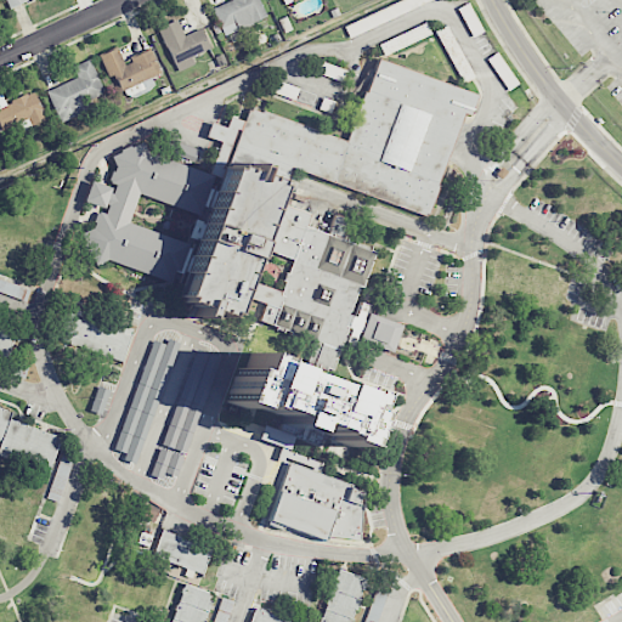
[(224,0),(213,4),(222,34),(266,20),(259,0),(224,0)]
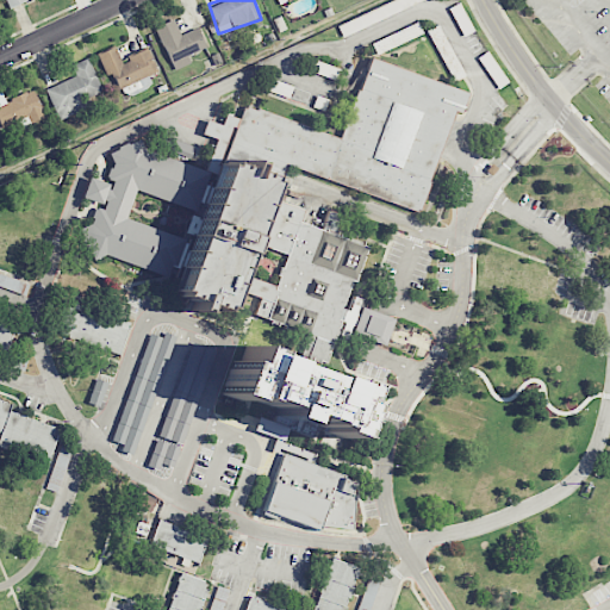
[(425,0),(393,0),(337,24),(342,36),(425,0)]
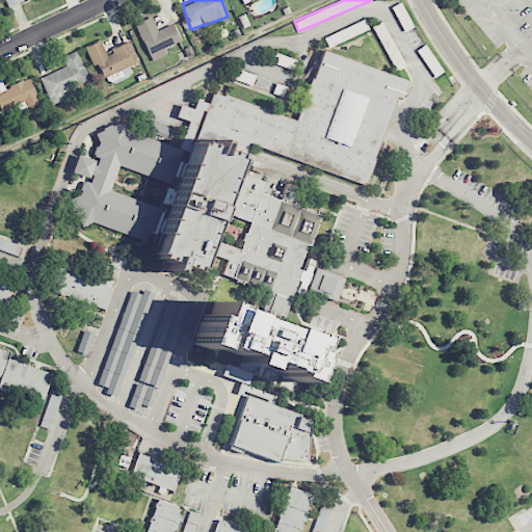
[(150,61),(166,55),(163,48),(180,42),(173,24),(157,30),(152,17),(135,23),(150,61)]
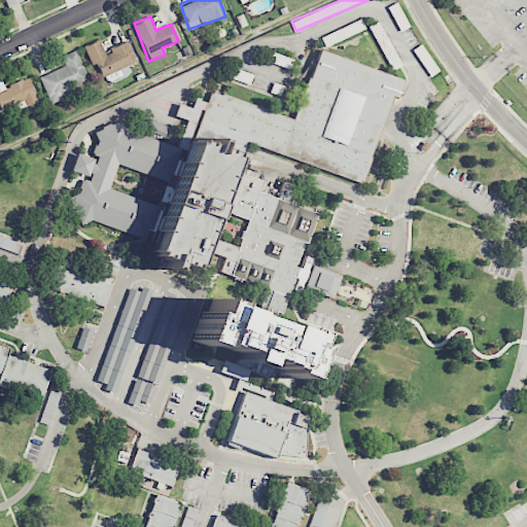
[(374,32),(377,44),(387,40),(383,29),(374,32)]
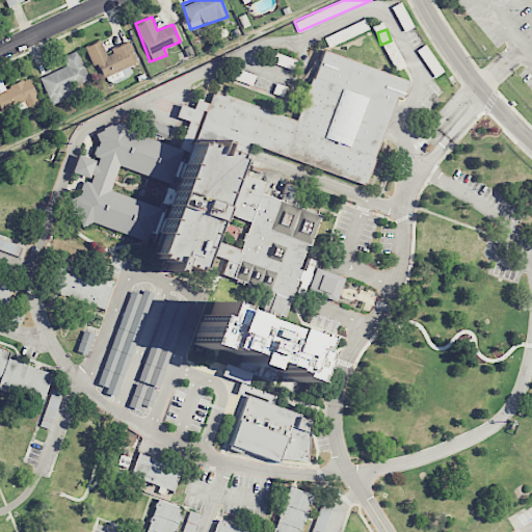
[(51,101),(91,82),(77,50),(62,57),(67,67),(41,78),(51,101)]
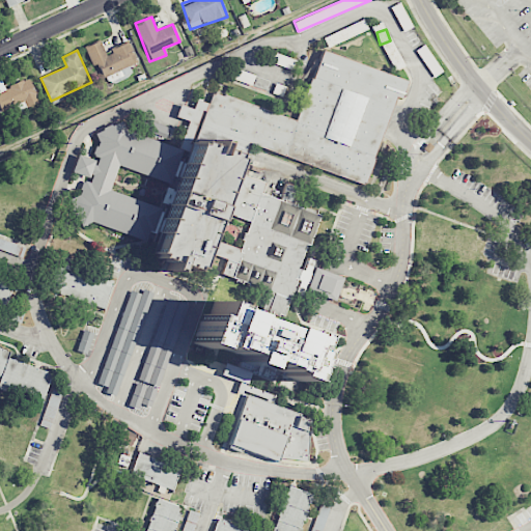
[(159,235),(148,231),(145,242),(91,222),(81,227),(67,198),(78,194),(83,180),(90,183),(99,158),(92,156),(98,141),(94,133),(121,120),(127,131),(182,150),(177,161),(185,163),(194,138),(212,89),(295,119),(309,78),(312,79),(323,50),(407,81),(399,100),(394,98),(372,158),(374,158),(365,184),(363,183),(362,185),(249,142),(238,173),(264,183),(260,193),(319,215),(282,317),(268,312),(264,322),(292,332),(294,328),(311,334),(305,351),(310,353),(299,383),(282,378),(284,372),(276,369),(272,381),(236,368),(239,364),(236,363),(240,356),(211,344),(208,350),(192,343),(202,313),(207,315),(214,299),(229,304),(228,309),(257,319),(268,291),(220,274),(225,259),(214,255),(208,269),(196,264),(193,272),(150,256),(159,235)]
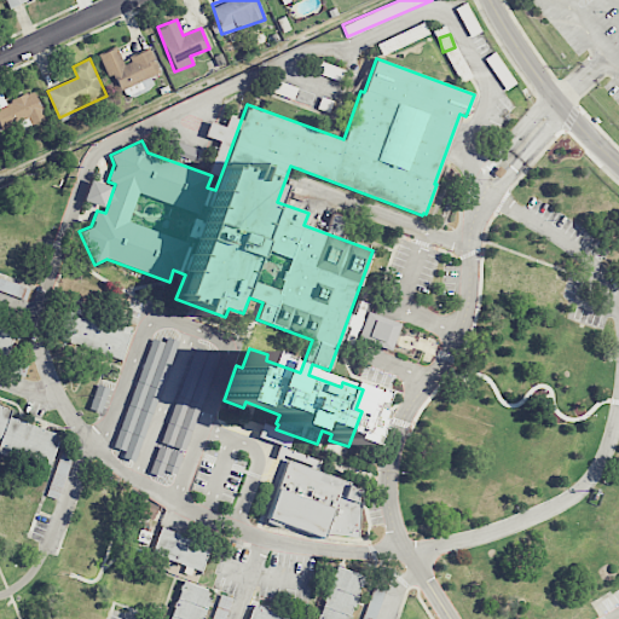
[(0,123),(4,132),(29,119),(35,129),(50,122),(33,91),(4,105),(4,104),(0,105),(0,123)]
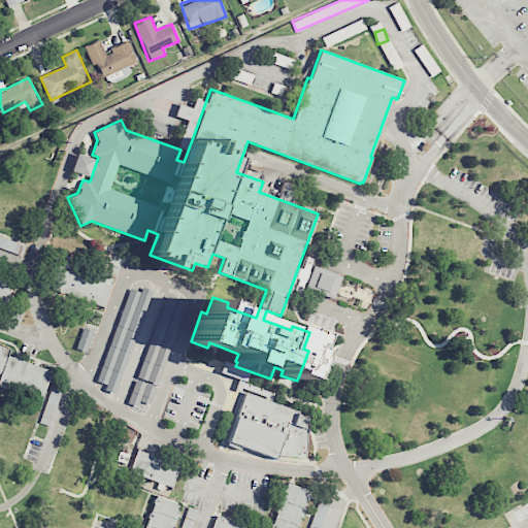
[(0,248),(23,255),(27,243),(0,235),(0,248)]
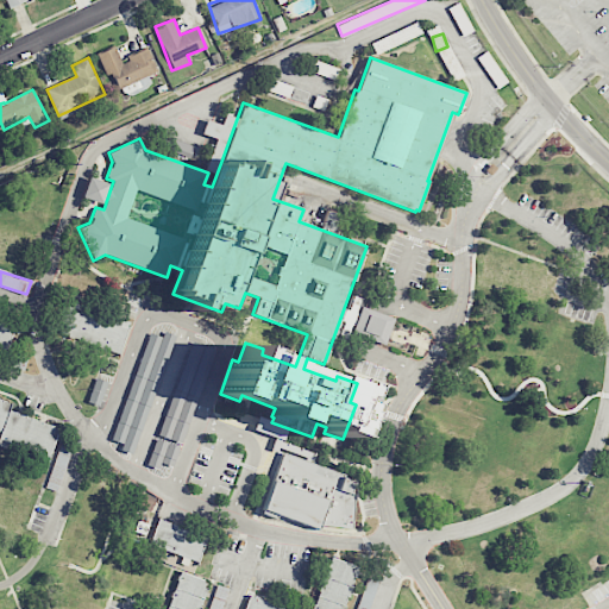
[(119,355),(55,331),(67,299),(131,321),(119,355)]
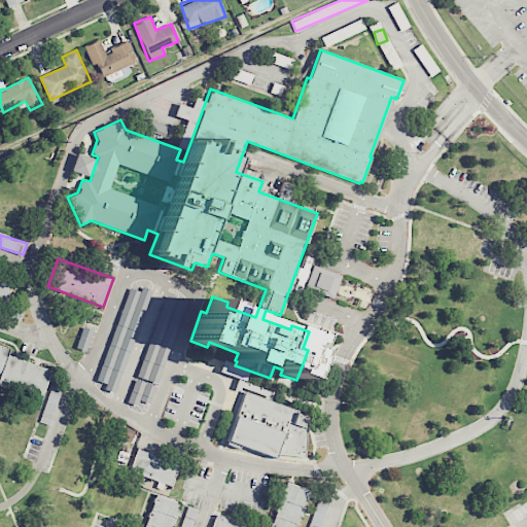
[(340,275),(312,266),(304,288),(331,299),(340,275)]
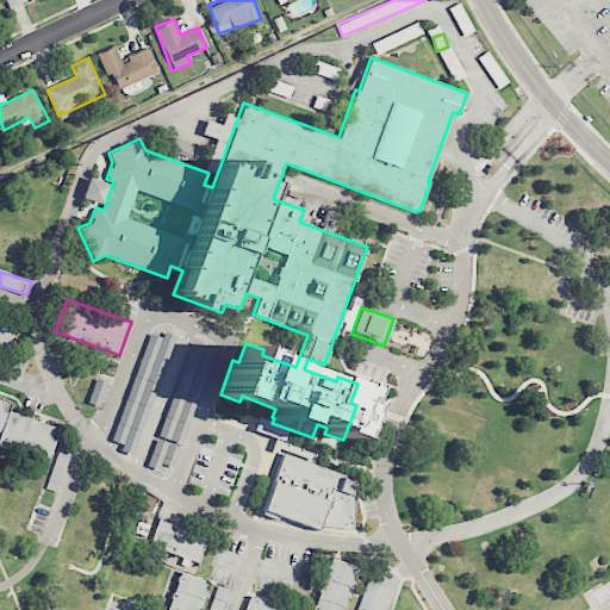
[(0,358),(0,318),(16,324),(2,359),(0,358)]
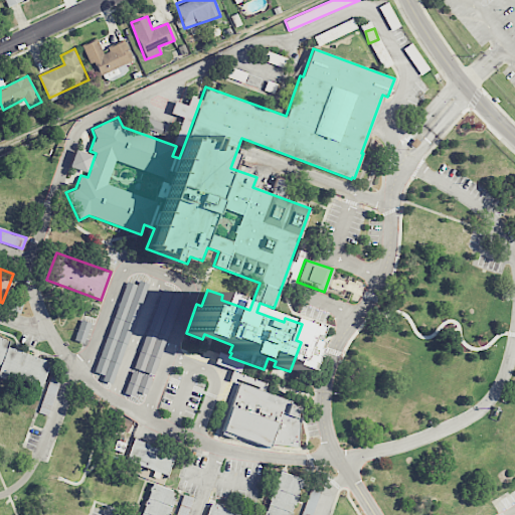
[(126,281),(95,372),(104,375),(102,381),(113,385),(148,284),(139,281),(137,285),(126,281)]
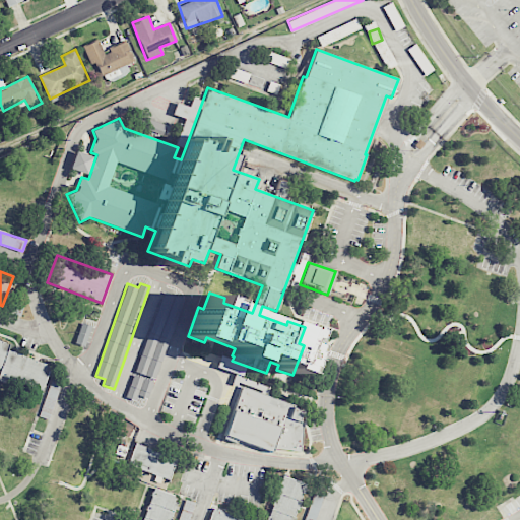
[(156,379),(183,300),(163,293),(135,372),(156,379)]
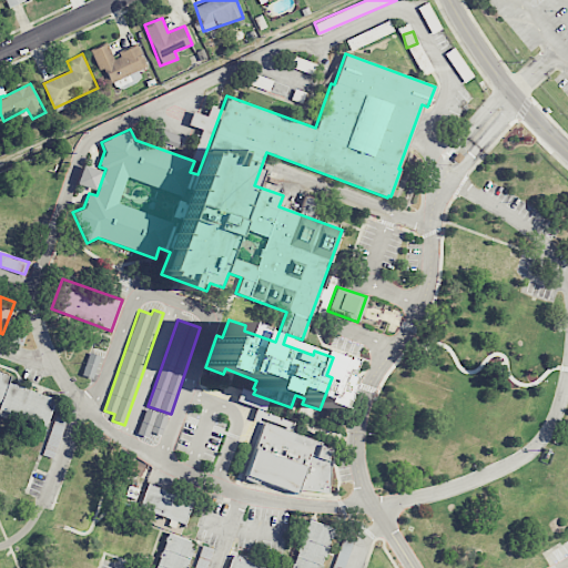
[(81,375),(92,379),(101,356),(90,353),(81,375)]
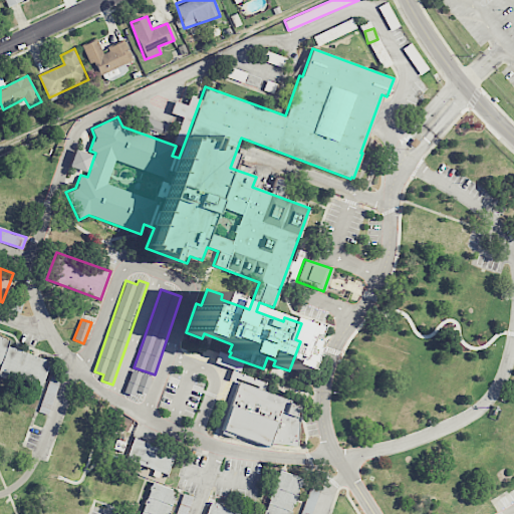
[(0,377),(0,336),(9,340),(7,345),(50,361),(39,392),(0,377)]
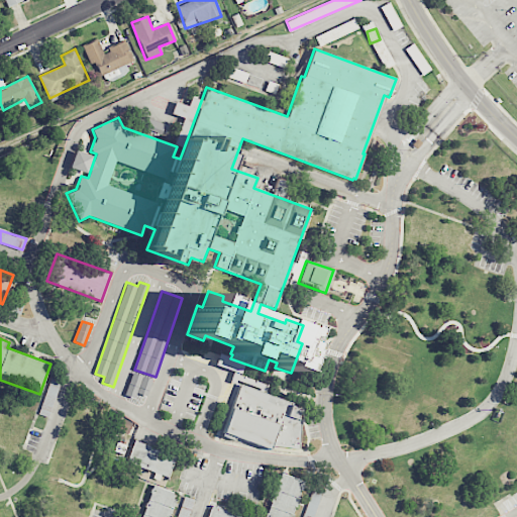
[(152,379),(132,372),(125,395),(135,399),(137,393),(147,396),(152,379)]
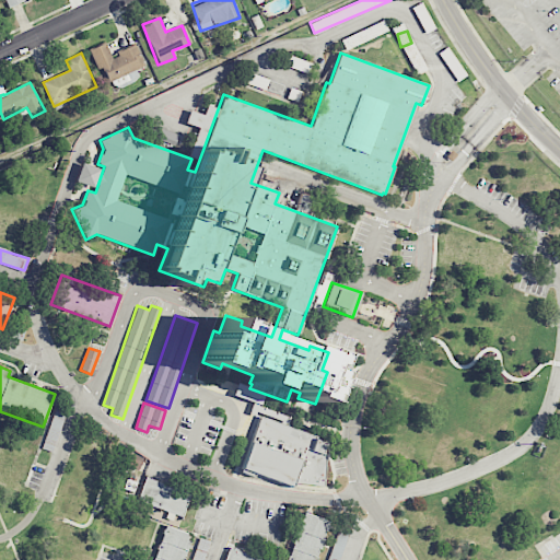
[(67,409),(56,405),(43,446),(54,451),(67,409)]
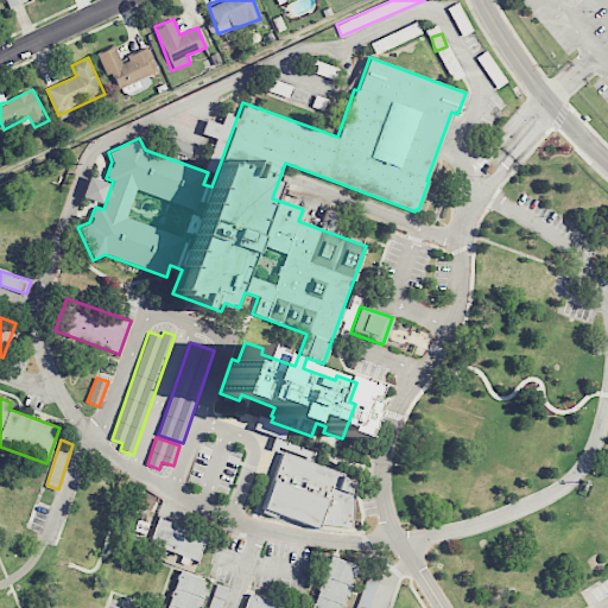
[(349,494),(353,494),(350,527),(317,525),(316,529),(276,514),(274,518),(260,513),(282,453),(343,474),(342,477),(354,481),(349,494)]
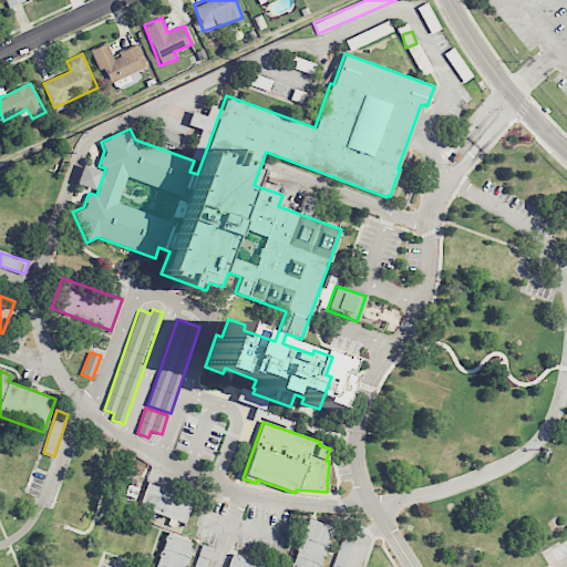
[(137,507),(146,483),(192,500),(183,524),(137,507)]
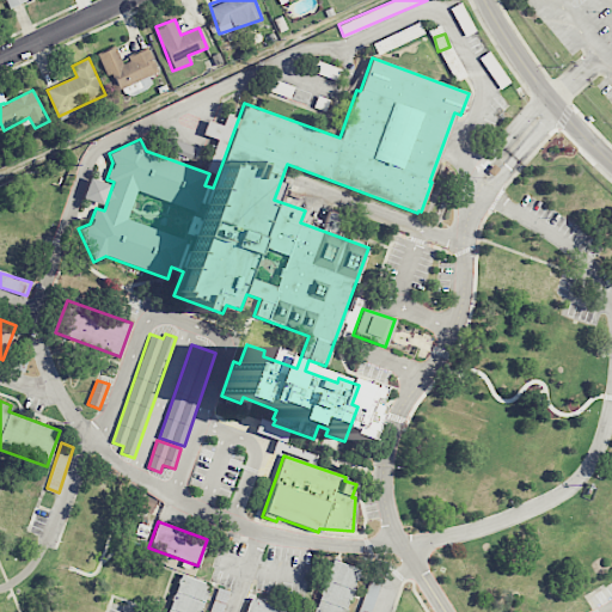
[(346,611),(359,568),(330,560),(314,611),(346,611)]
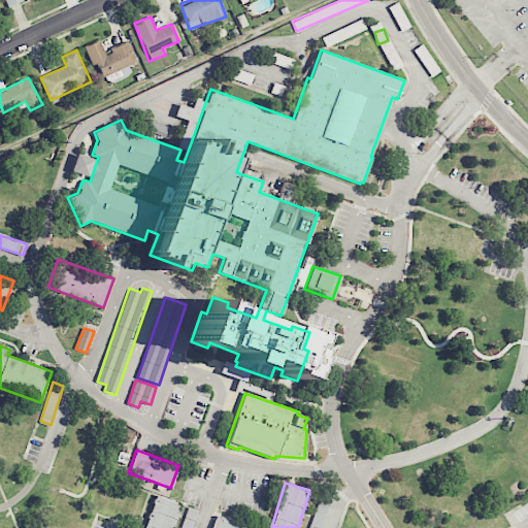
[(142,527),(155,495),(180,504),(171,527),(142,527)]
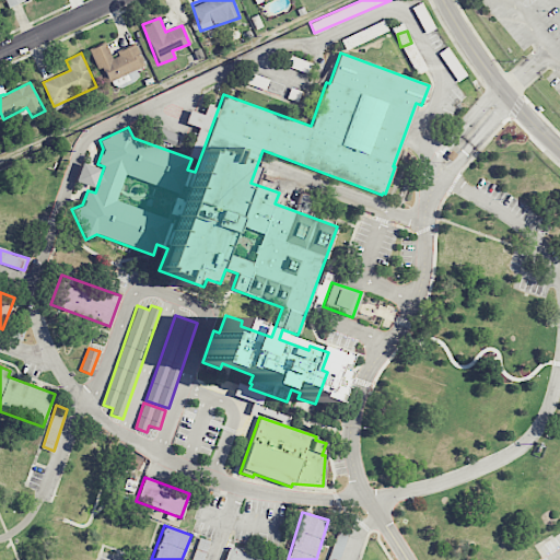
[(335,559),(340,559),(349,534),(338,531),(328,558),(335,559)]
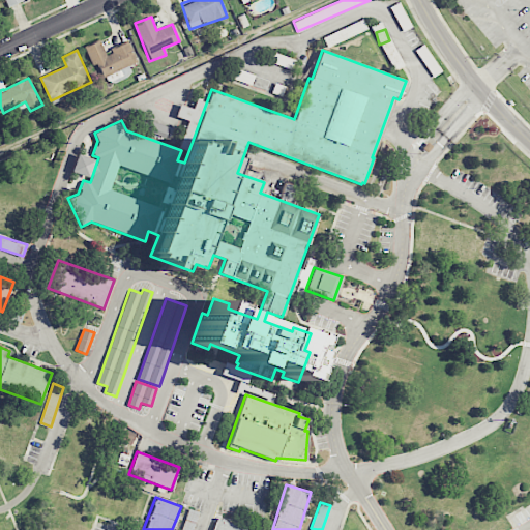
[(182,528),(189,529),(194,529),(199,511),(187,509),(182,528)]
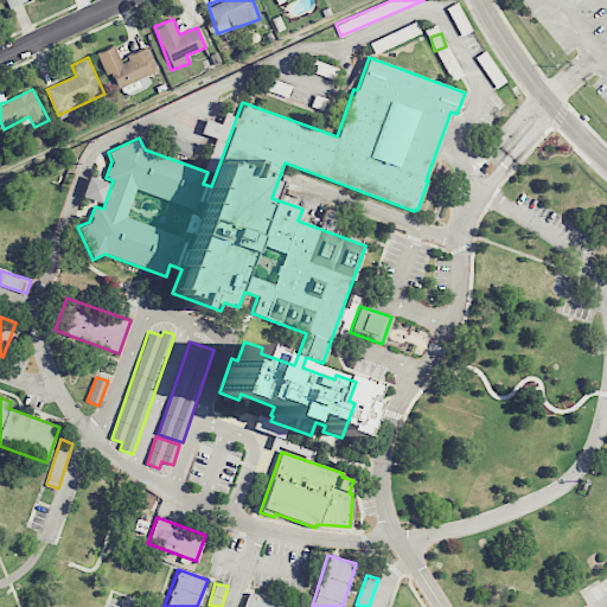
[(242,606),(247,594),(282,606),(242,606)]
